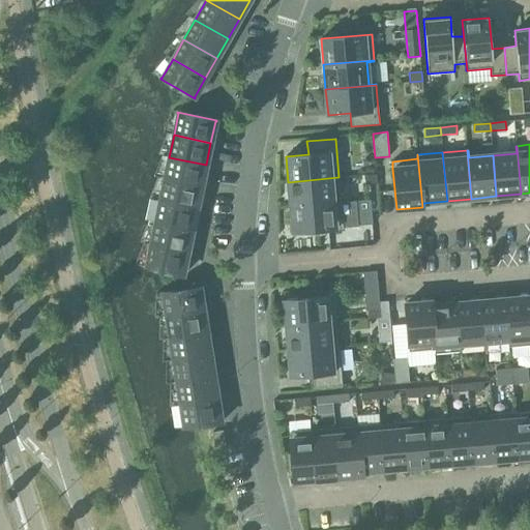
[(165,179),(201,186),(206,165),(169,157),(165,179)]
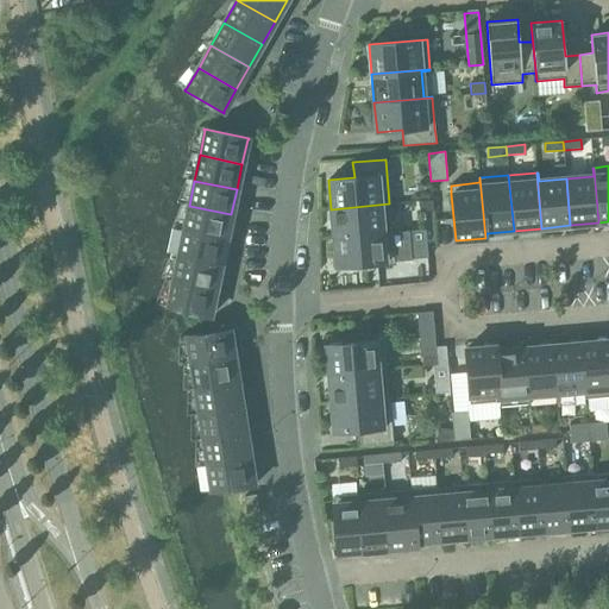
[(433,211),(433,200),(419,201),(420,212),(433,211)]
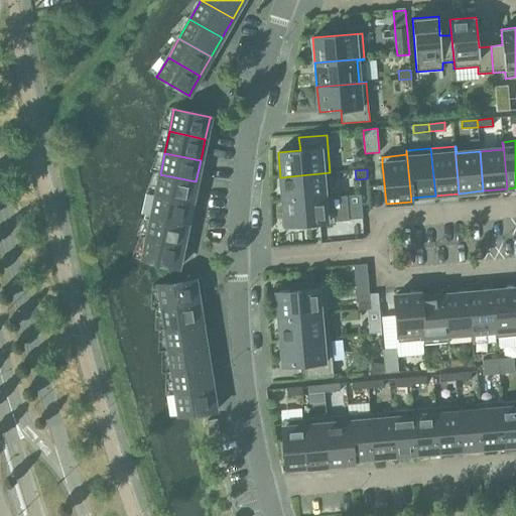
[(280,177),(282,202),(332,197),(330,172),(280,177)]
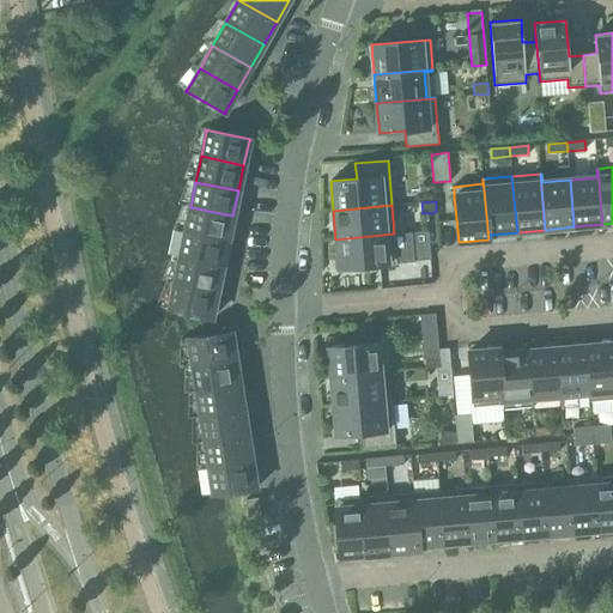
[(190,207),(184,232),(228,241),(232,216),(190,207)]
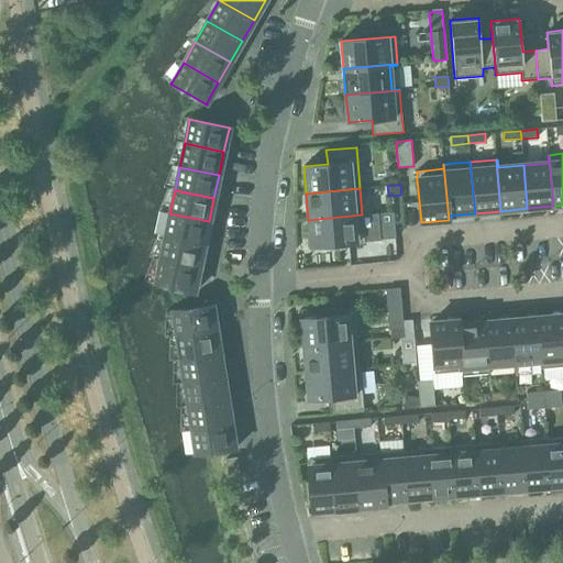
[(394,212),(362,214),(308,220),(311,247),(364,242),(364,241),(396,239),(394,212)]
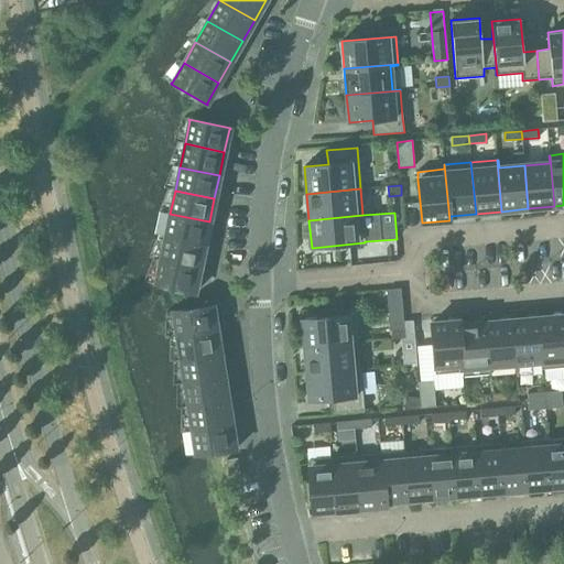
[(165,237),(204,246),(209,221),(170,214),(165,237)]
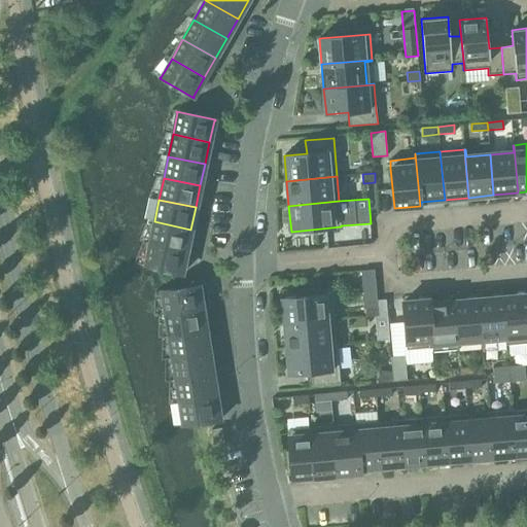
[(154,221),(149,243),(186,251),(190,230),(154,221)]
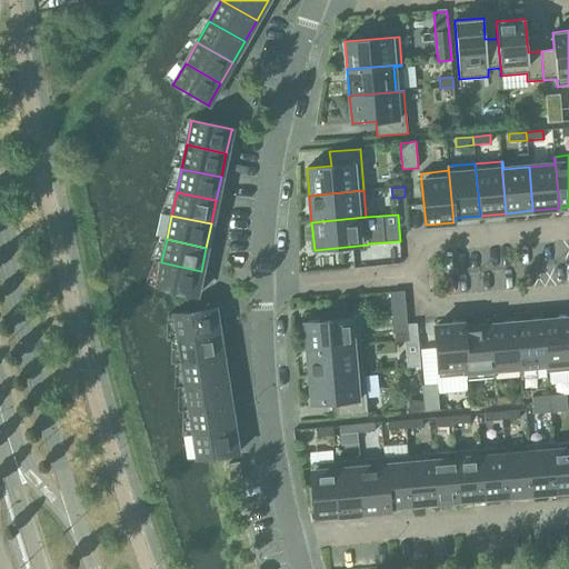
[(156,287),(197,296),(197,295),(196,295),(201,271),(161,262),(157,286),(156,286),(156,287)]
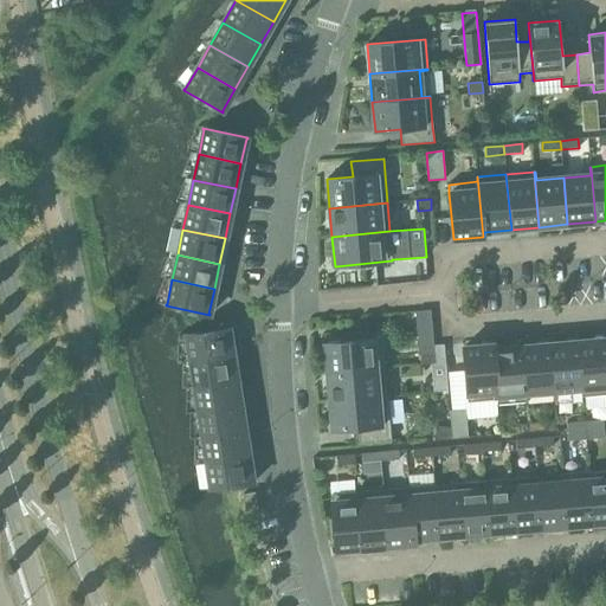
[(186,336),(189,362),(232,355),(229,330),(230,330),(229,328),(185,335),(185,337),(186,336)]
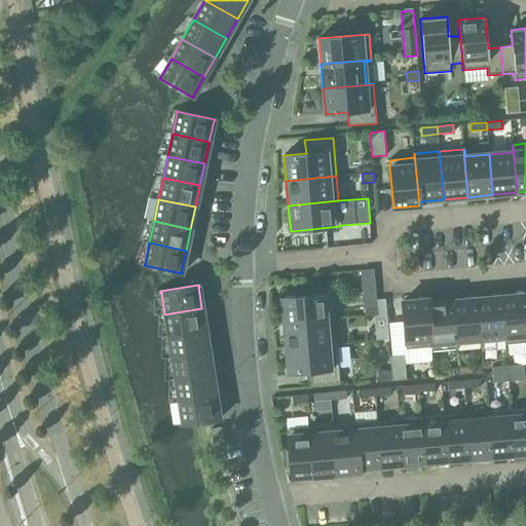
[(284,324),(334,320),(332,294),(282,298),(284,324)]
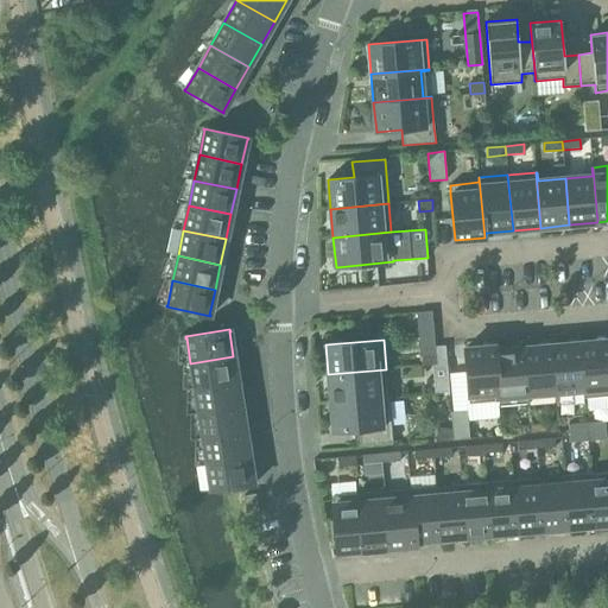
[(580,343),(584,399),(607,396),(607,344),(607,341),(580,343)]
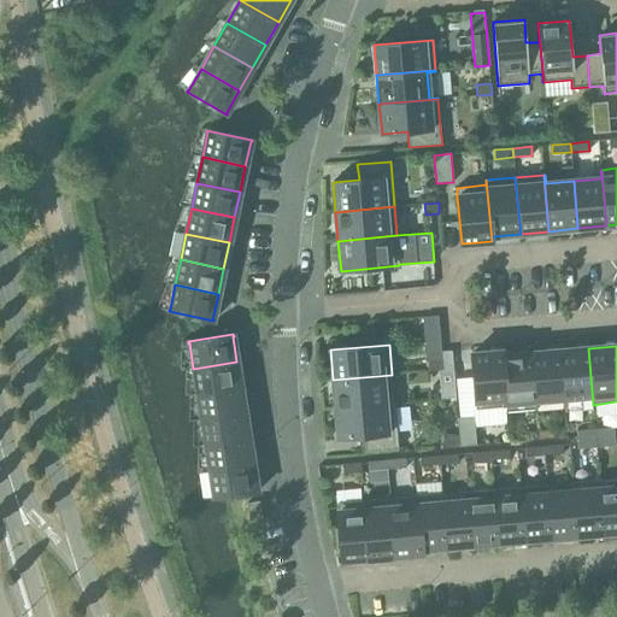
[(588,348),(559,351),(564,398),(592,395),(592,405),(593,405),(588,348)]
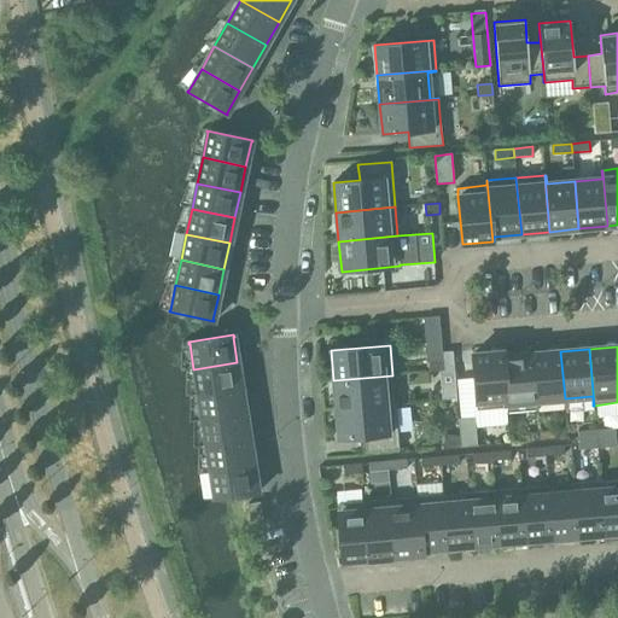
[(507,413),(502,351),(472,355),(477,410),(506,408),(507,413)]
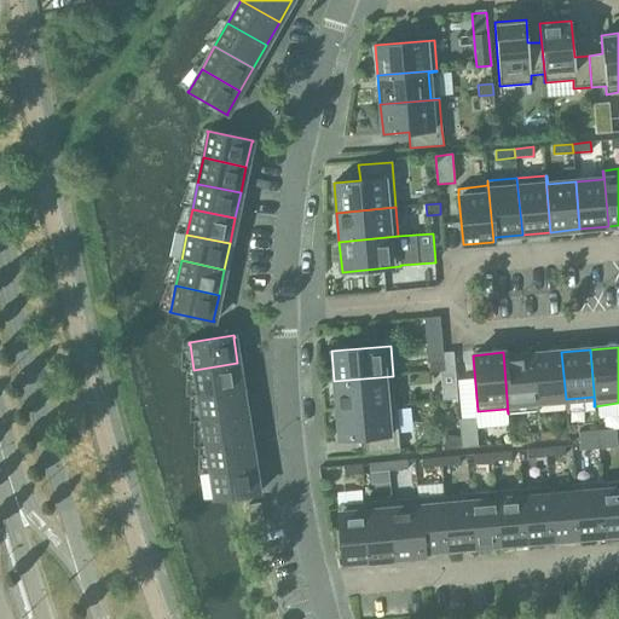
[(504,352),(503,352),(508,414),(537,411),(532,354),(504,357),(504,352)]
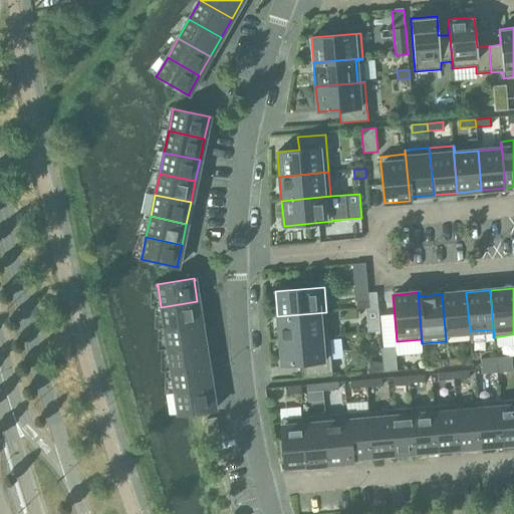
[(442,294),(446,341),(447,341),(446,333),(470,331),(466,292),(442,294)]
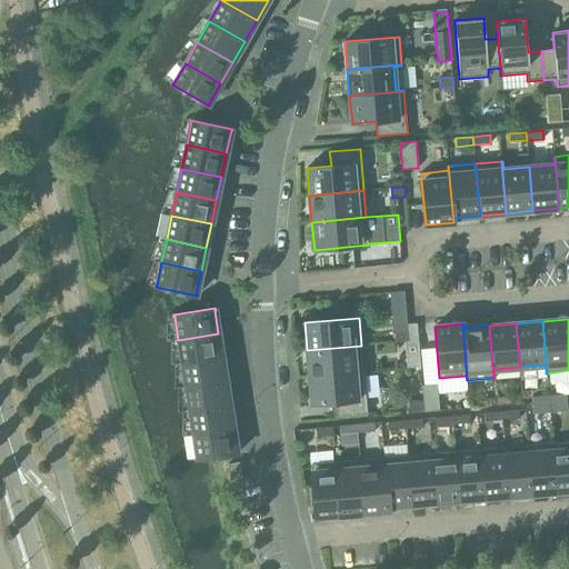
[(396,342),(409,341),(408,332),(395,332),(396,342)]
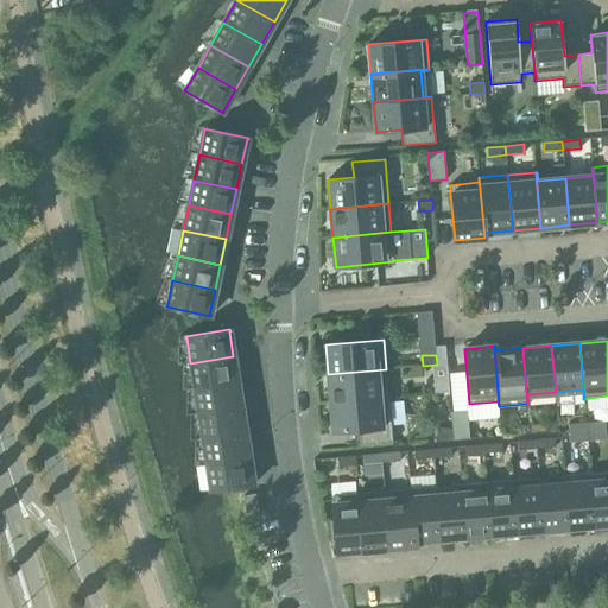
[(195,388),(238,381),(233,356),(190,363),(195,388)]
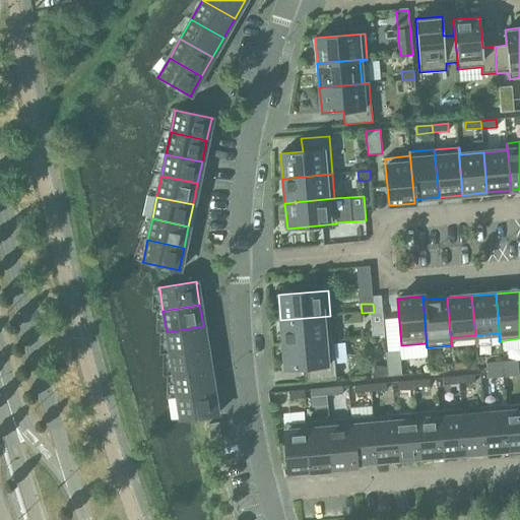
[(280,320),(282,344),(332,340),(330,316),(280,320)]
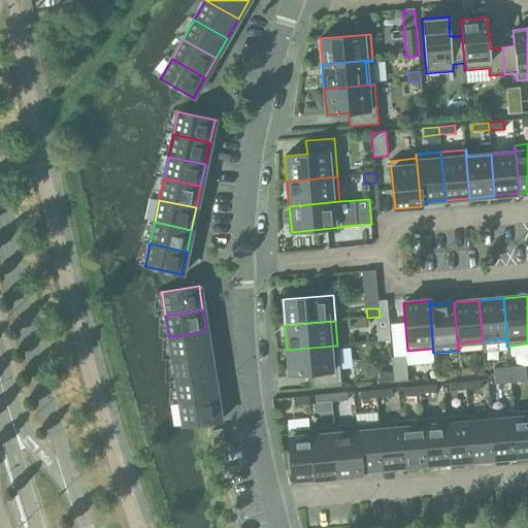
[(169,337),(172,360),(209,354),(206,331),(169,337)]
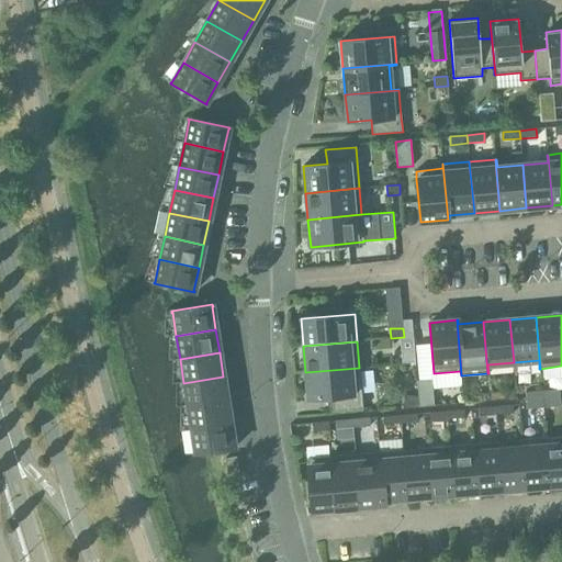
[(415,362),(414,352),(401,353),(402,363),(415,362)]
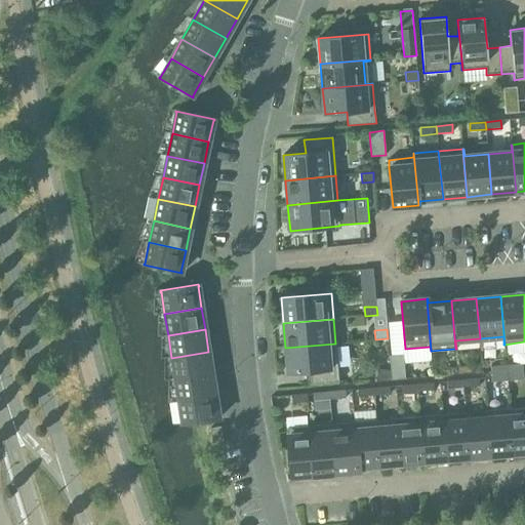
[(338,382),(335,344),(285,348),(287,373),(310,371),(311,385),(338,382)]
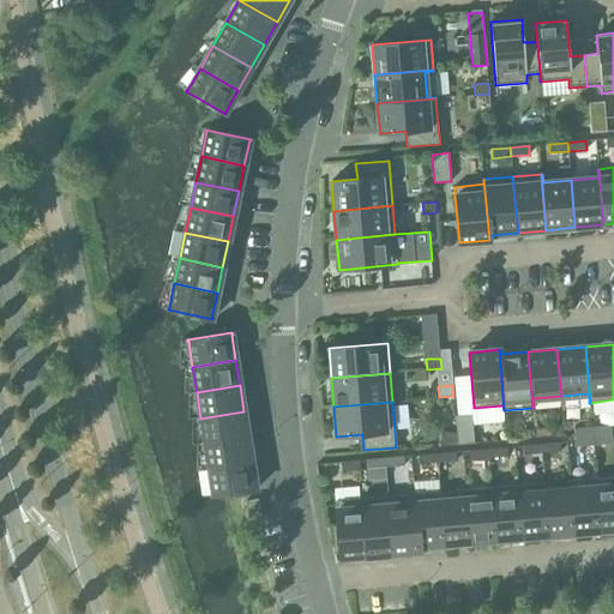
[(204,444),(247,437),(244,411),(200,419),(204,444)]
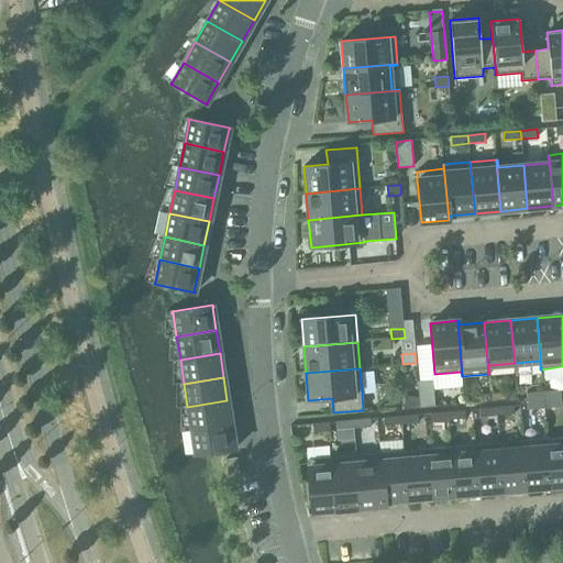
[(417,382),(419,408),(434,406),(432,379),(417,382)]
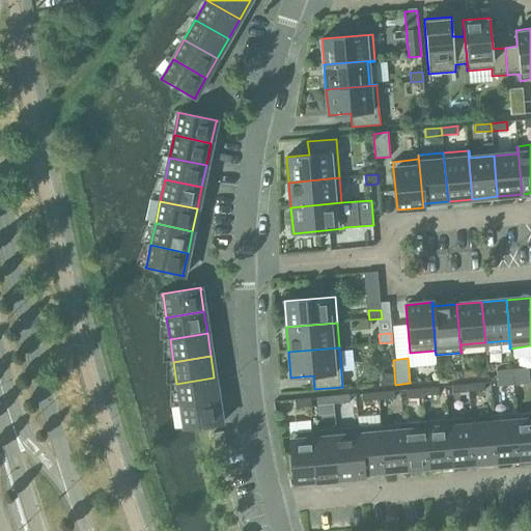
[(512,369),(512,378),(529,375),(528,368),(512,369)]
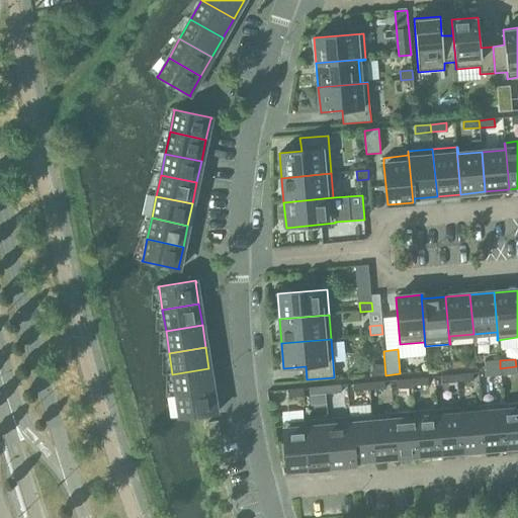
[(466,360),(451,361),(452,369),(467,367),(466,360)]
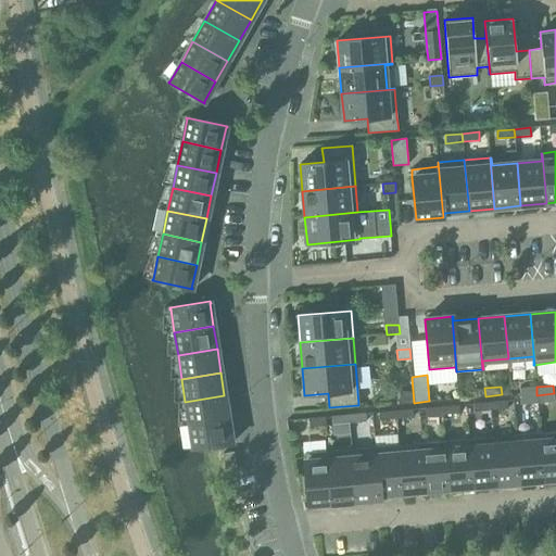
[(519,389),(520,396),(536,395),(536,387),(519,389)]
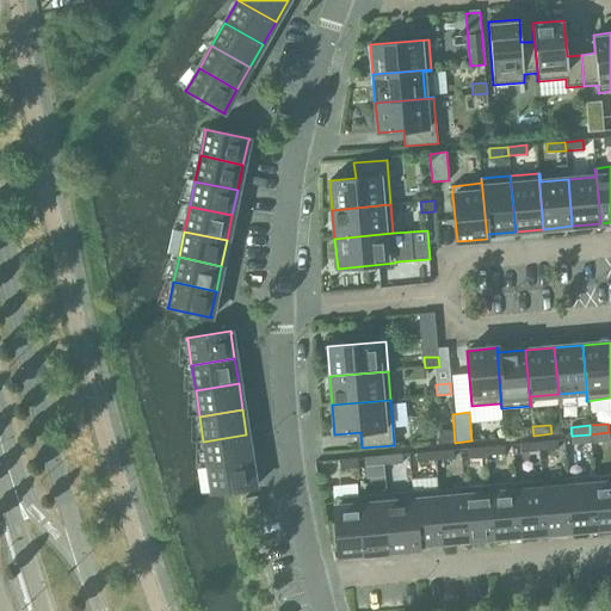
[(534,436),(532,426),(513,429),(514,437),(534,436)]
